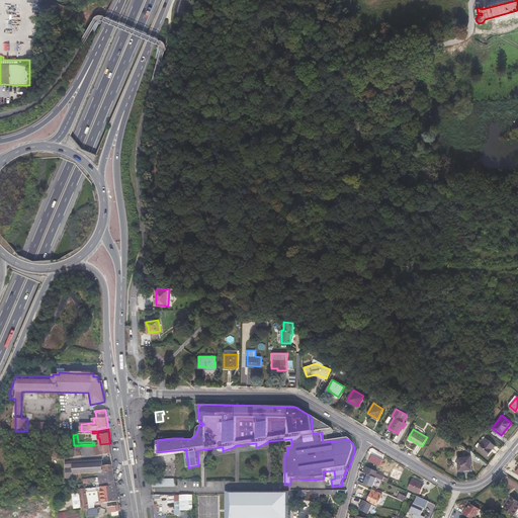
[(495,445),(487,438),(479,448),(487,454),(492,449),(495,445)]
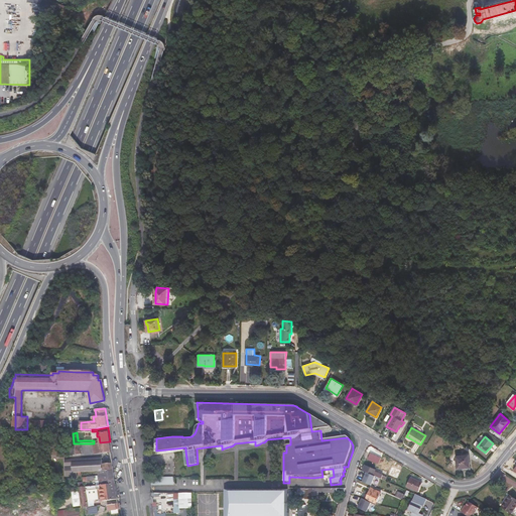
[(110,441),(100,442),(97,443),(94,443),(94,455),(111,453),(110,441)]
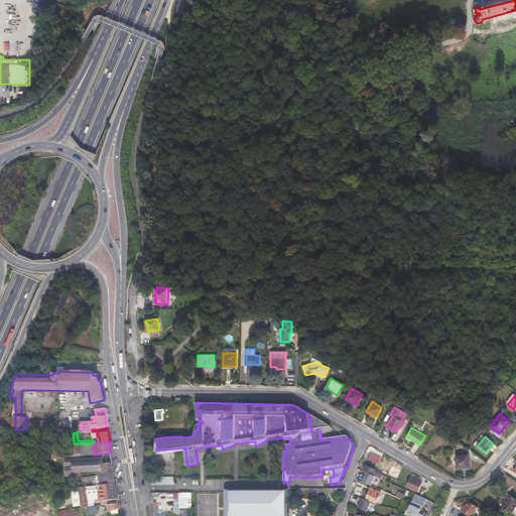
[(147,452),(147,456),(185,450),(185,447),(156,450),(147,452)]
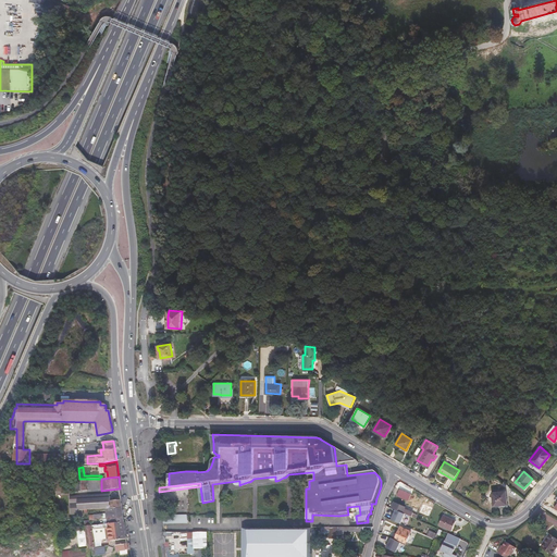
[(400,490),(397,496),(409,502),(411,494),(400,490)]
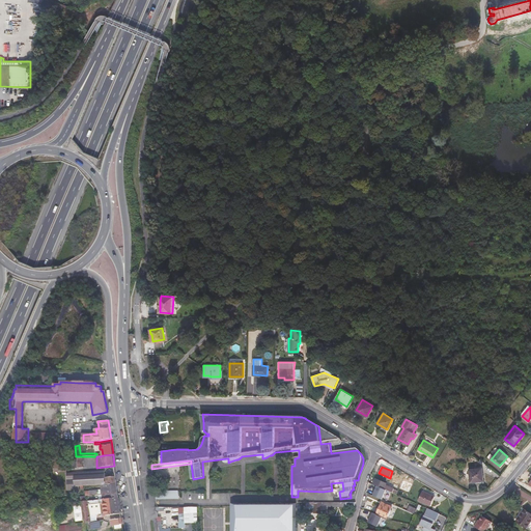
[(483,482),(482,469),(470,470),(471,483),(483,482)]
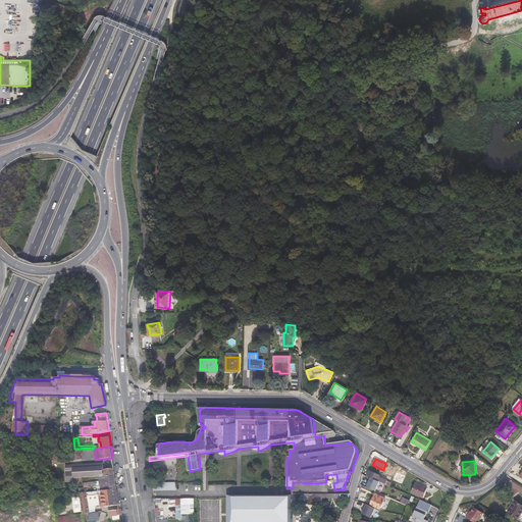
[(100,476),(115,475),(114,469),(104,469),(103,463),(66,465),(67,483),(83,482),(83,478),(100,476)]
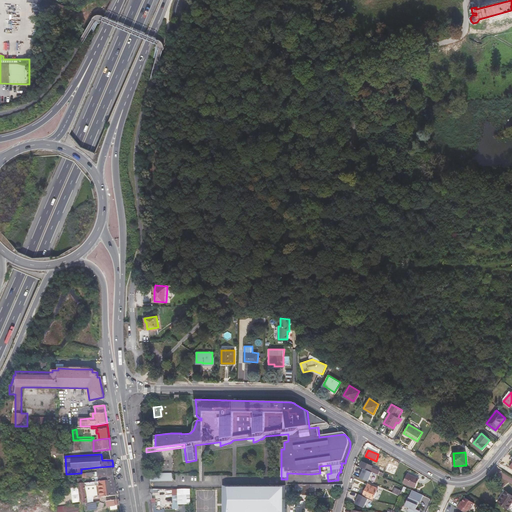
[(172,469),(173,456),(159,455),(159,462),(170,463),(169,469),(172,469)]
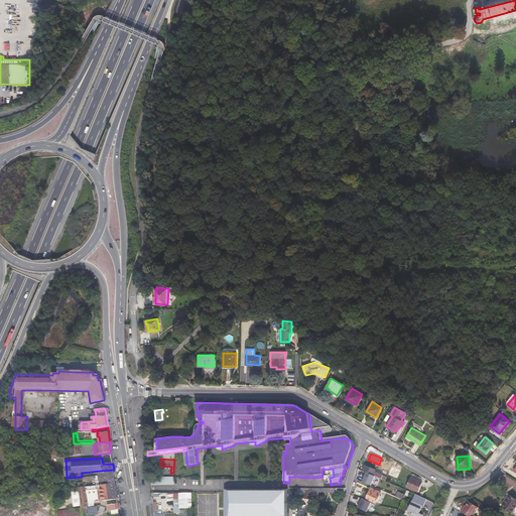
[(375,477),(380,479),(382,475),(375,472),(376,471),(366,466),(363,471),(366,473),(375,477)]
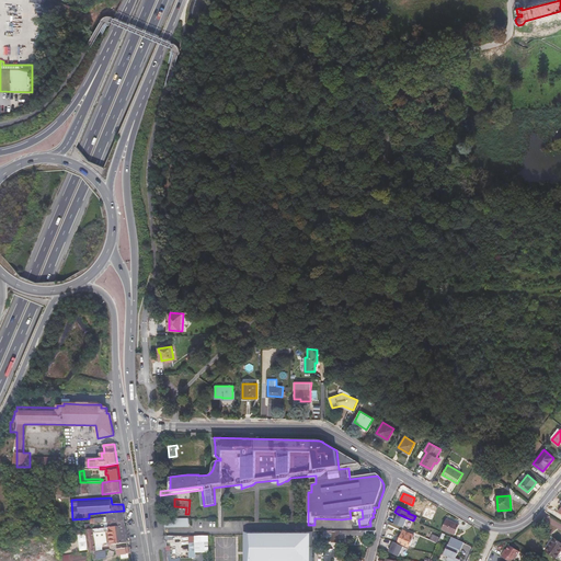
[(124,511),(107,512),(109,518),(109,523),(125,522),(125,521),(124,511)]
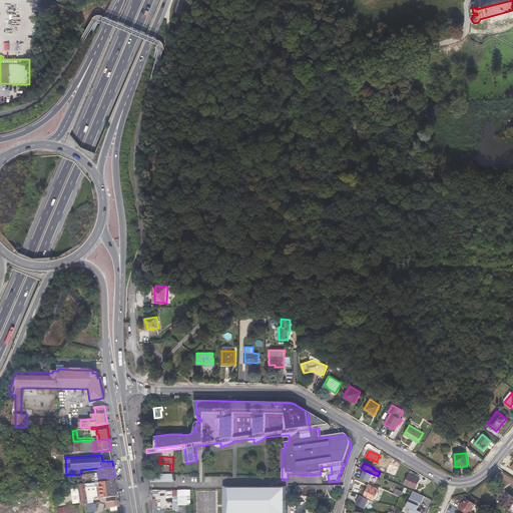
[(373,474),(364,470),(360,479),(369,483),(373,474)]
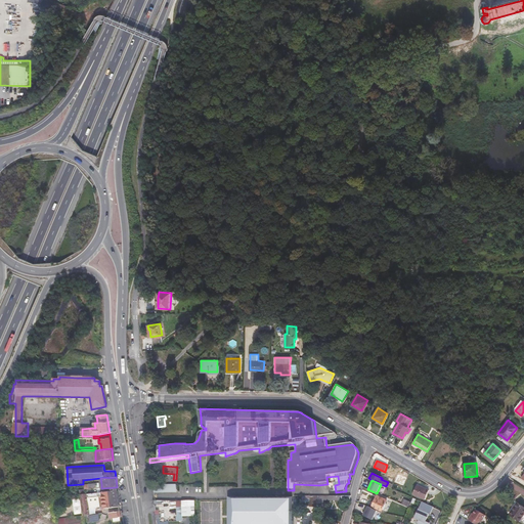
[(418,485),(413,494),(425,499),(429,490),(418,485)]
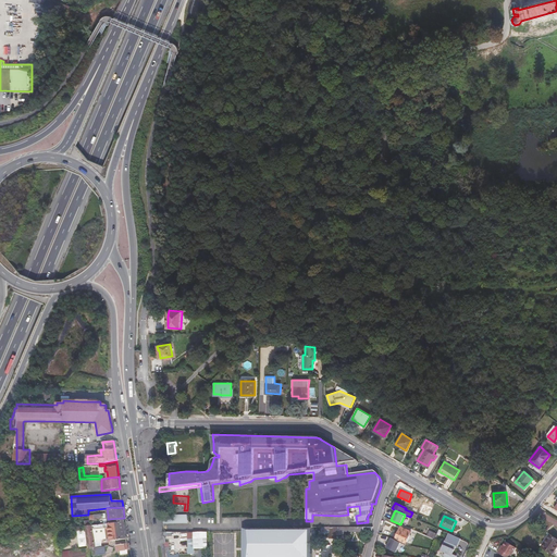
[(109,524),(86,527),(88,549),(90,549),(97,548),(96,547),(95,541),(94,530),(110,529),(111,539),(111,542),(127,540),(125,522),(109,524)]
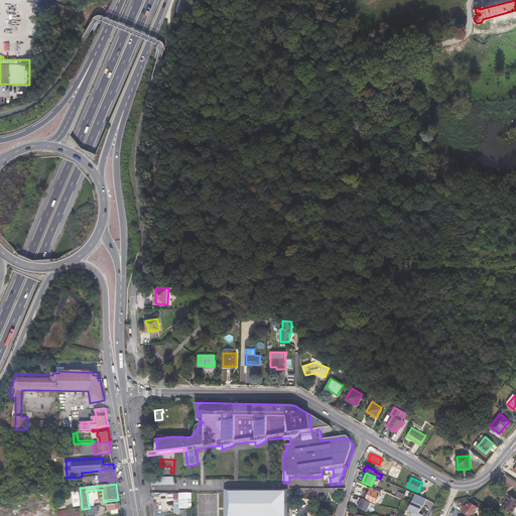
[(232,489),(231,515),(286,515),(287,490),(232,489)]
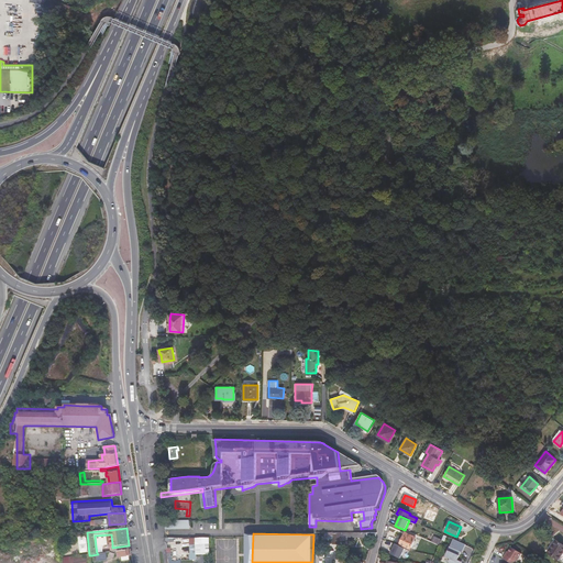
[(95,536),(96,547),(112,544),(111,534),(95,536)]
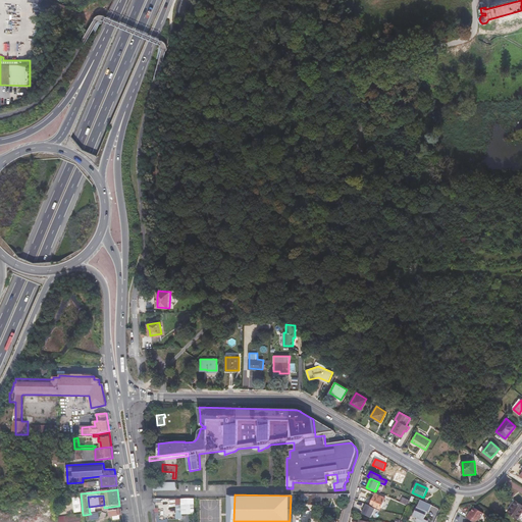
[(330,500),(330,496),(309,496),(308,506),(311,506),(317,506),(323,506),(323,500),(330,500)]
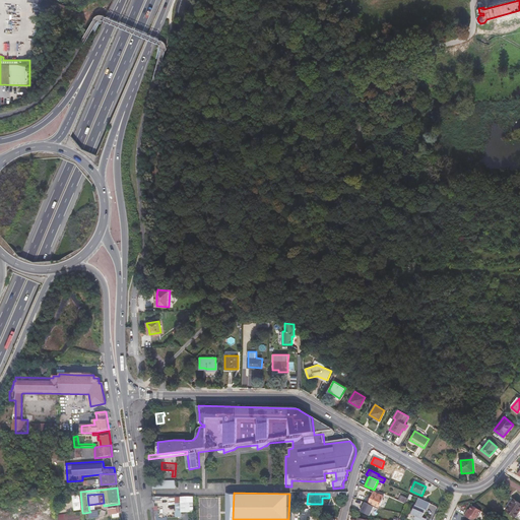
[(377,496),(372,495),(369,503),(379,508),(384,497),(378,495),(377,496)]
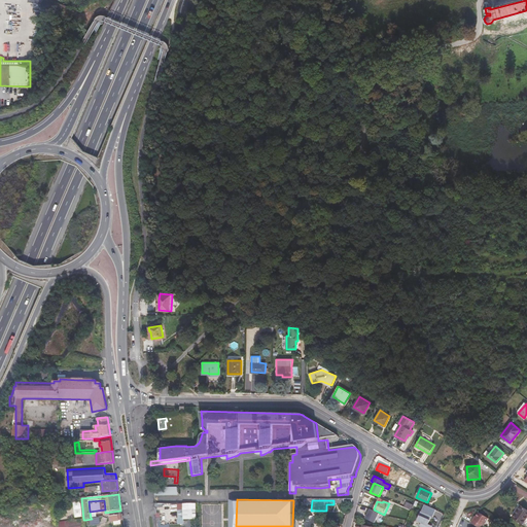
[(424,505),(417,522),(421,523),(419,526),(431,526),(432,526),(428,524),(431,517),(432,517),(435,511),(424,505)]
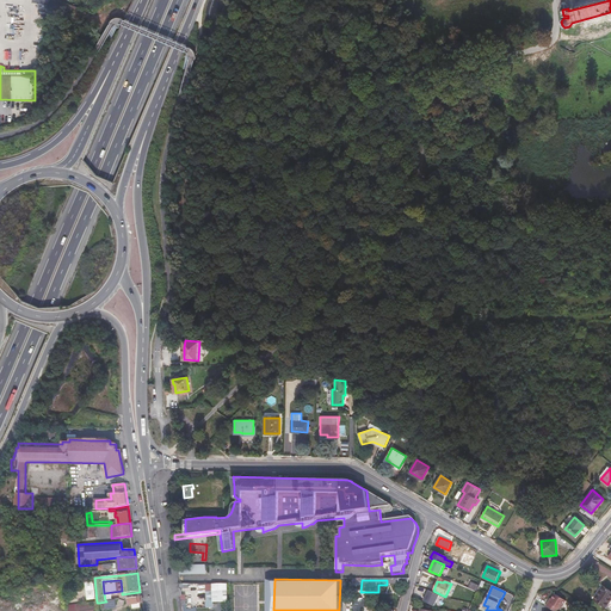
[(610,599),(610,591),(604,586),(594,599),(605,608),(610,599)]
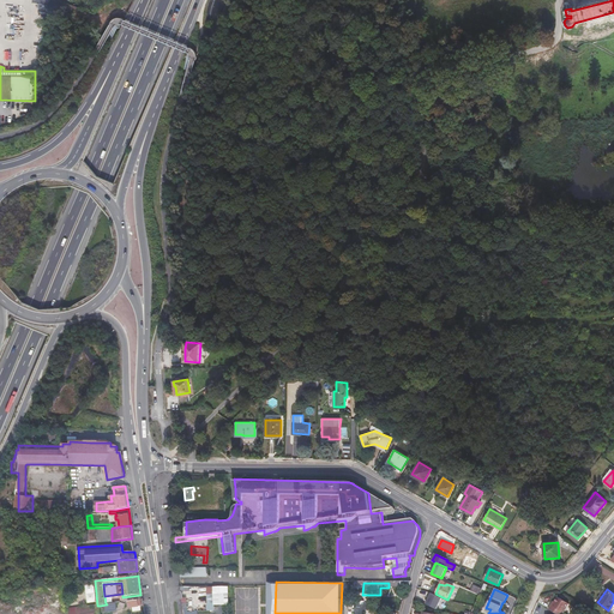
[(426,605),(437,609),(441,599),(431,594),(426,605)]
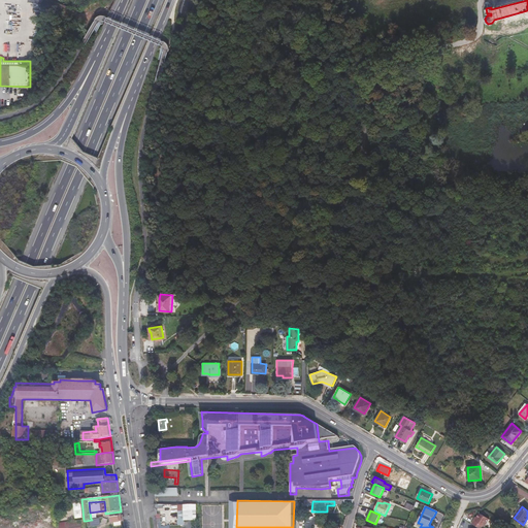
[(472,524),(479,527),(481,527),(483,525),(485,527),(489,519),(480,513),(476,519),(474,521),(473,521),(472,524)]
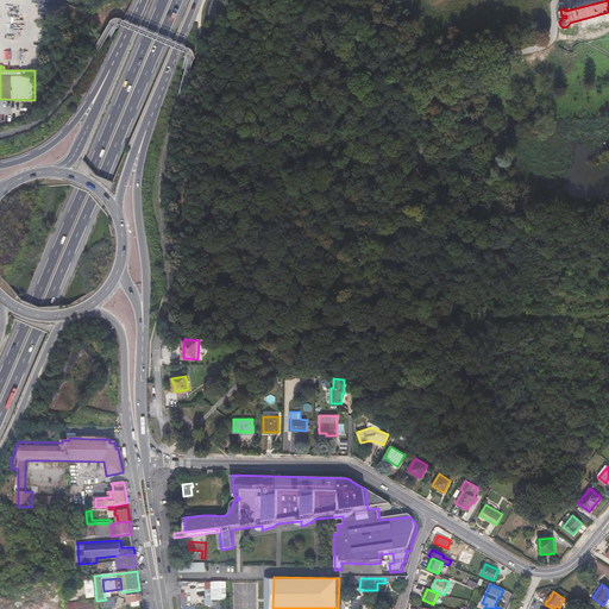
[(239,608),(239,594),(230,594),(230,608),(239,608)]
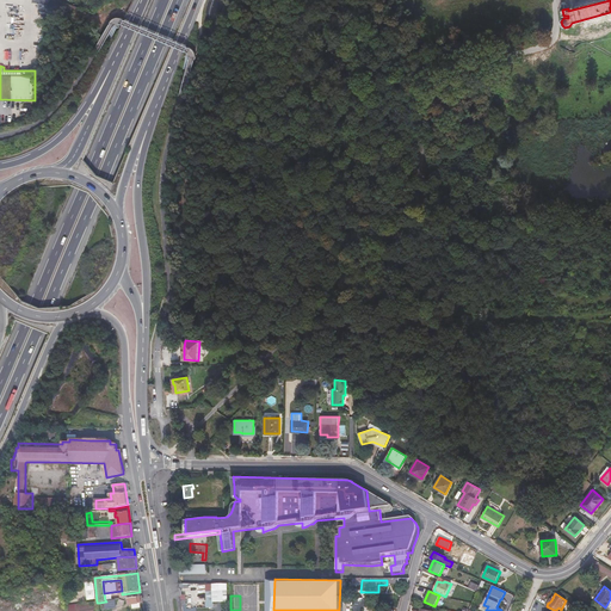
[(141,604),(140,598),(127,599),(128,605),(131,605),(133,610),(140,609),(140,604),(141,604)]
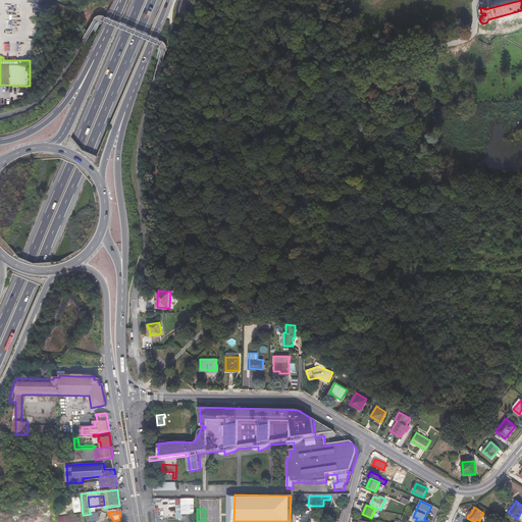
[(156,521),(168,521),(168,520),(162,521),(161,512),(155,513),(156,521)]
